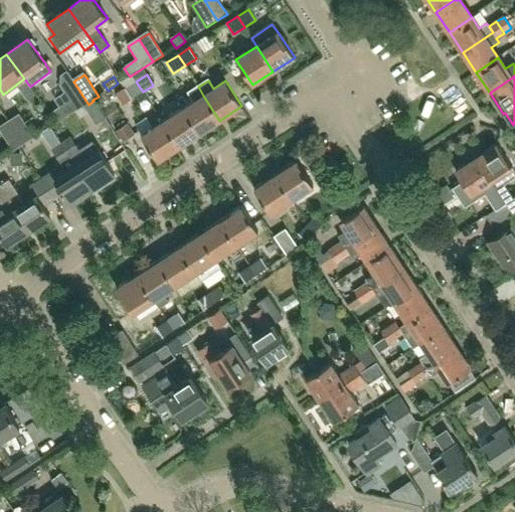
[(84,107),(89,105),(73,81),(63,88),(71,101),(77,110),(83,106),(84,107)]
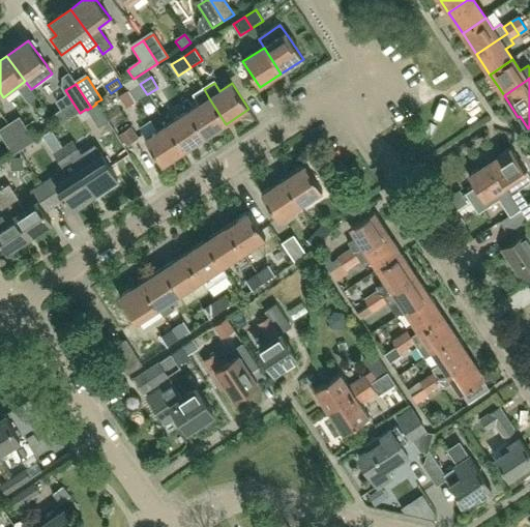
[(135,103),(147,94),(140,84),(127,91),(135,103)]
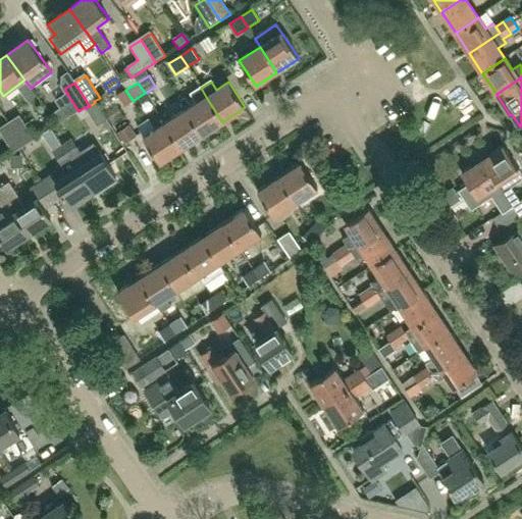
[(222,122),(206,97),(201,88),(191,95),(196,103),(186,110),(202,136),(222,122)]
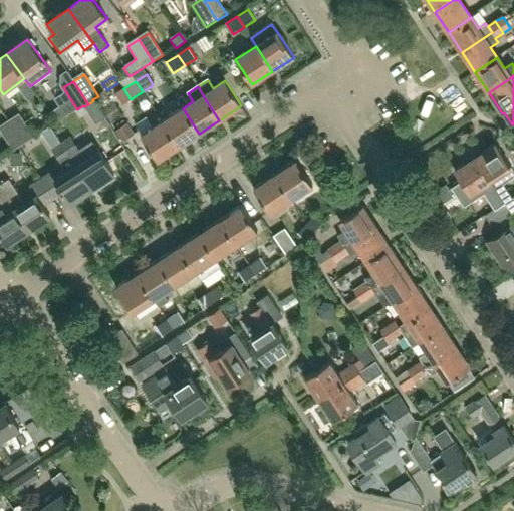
[(71,100),(51,113),(56,122),(77,109),(71,100)]
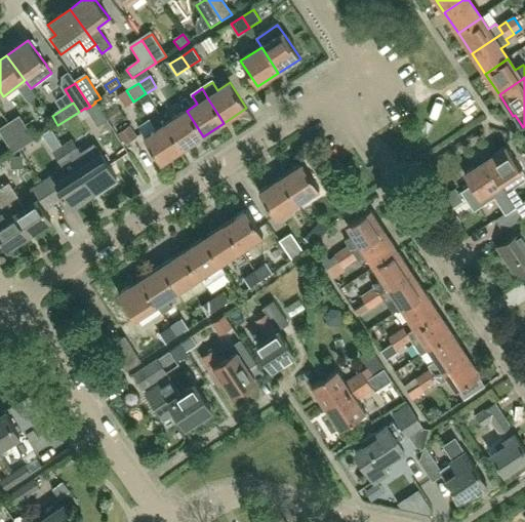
[(95,103),(90,107),(86,109),(97,127),(107,121),(95,103)]
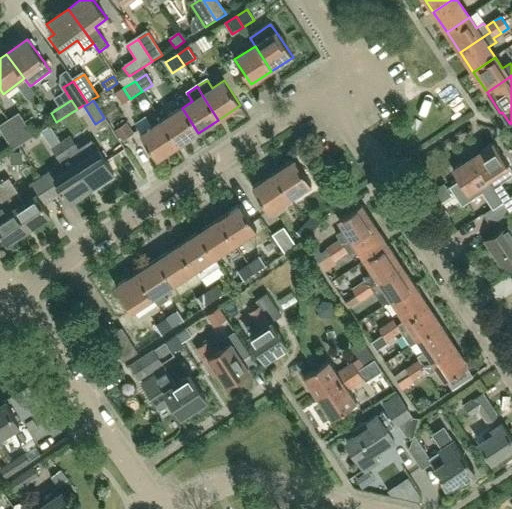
[(198,133),(182,108),(161,122),(177,147),(198,133)]
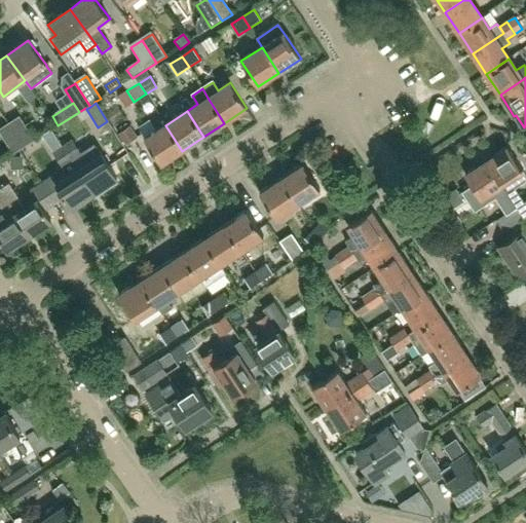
[(21,118),(9,125),(24,148),(35,141),(21,118)]
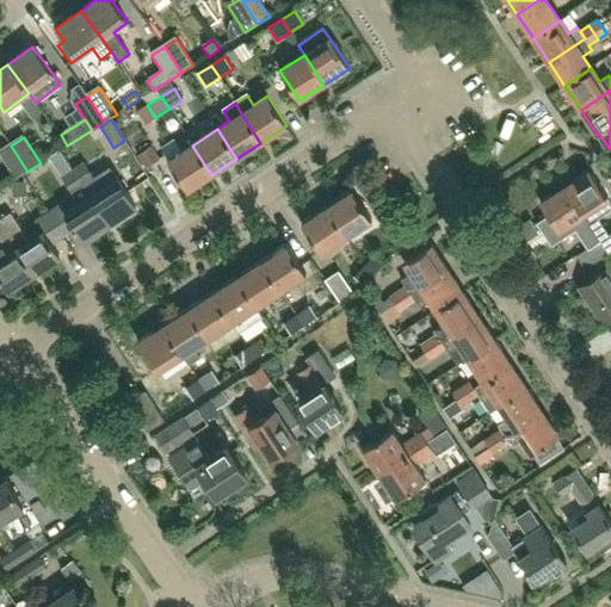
[(0,156),(14,180),(28,172),(11,146),(0,152),(0,156)]
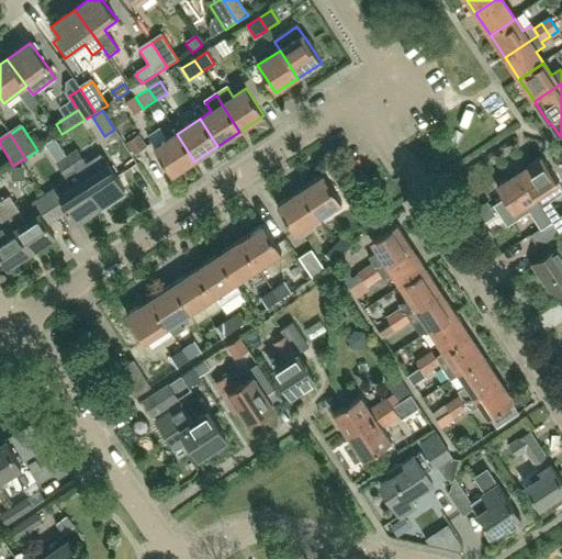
[(194,161),(177,134),(154,148),(172,176),(194,161)]
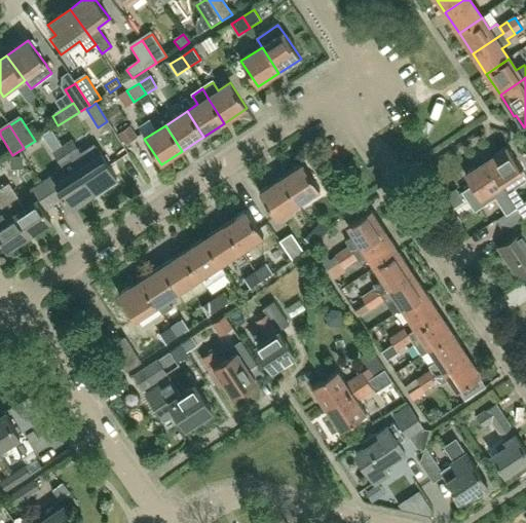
[(130,128),(117,137),(124,148),(138,140),(130,128)]
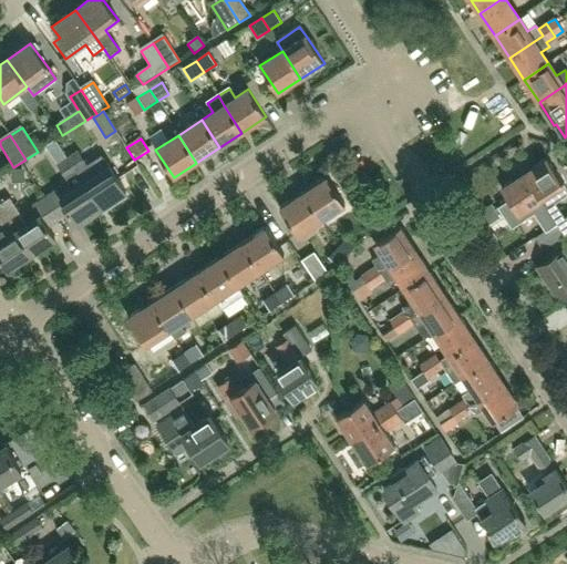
[(79,152),(69,159),(78,172),(88,165),(79,152)]
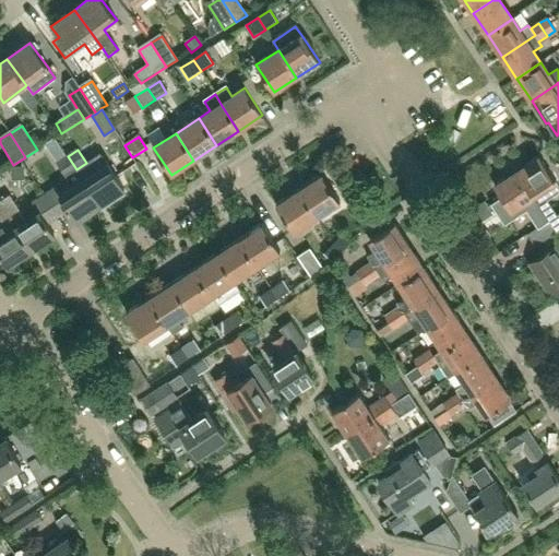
[(66,175),(76,169),(68,156),(58,163),(66,175)]
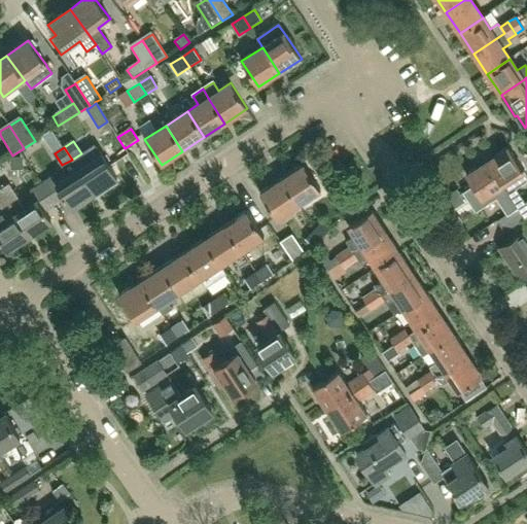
[(526,182),(526,176),(524,172),(510,149),(488,163),(525,220),(526,218),(526,202),(526,204),(516,189),(526,182)]
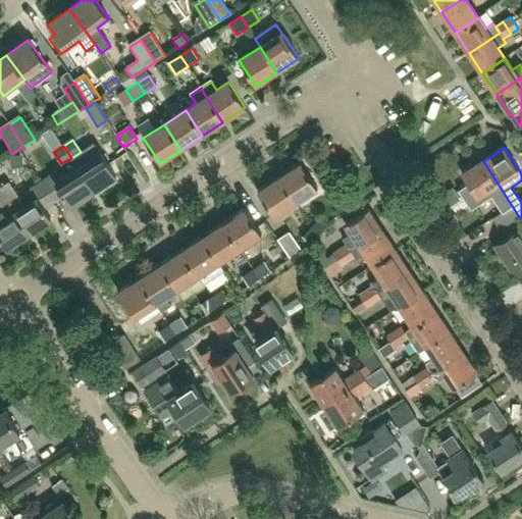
[(116,176),(101,153),(87,162),(81,152),(71,158),(77,168),(94,192),(116,176)]
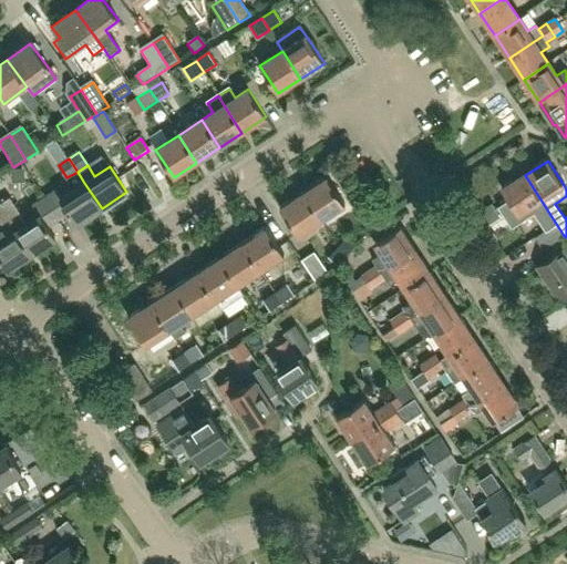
[(102,208),(84,183),(78,172),(66,177),(74,190),(62,197),(58,190),(44,198),(59,221),(70,214),(76,225),(102,208)]
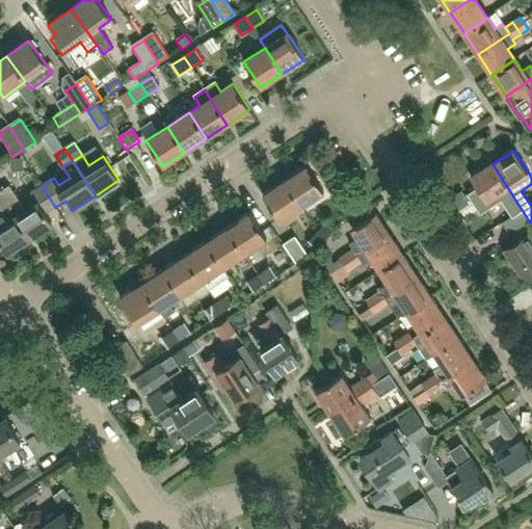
[(530,222),(493,164),(471,179),(478,188),(469,194),(481,214),(502,201),(512,217),(502,225),(509,236),(530,222)]
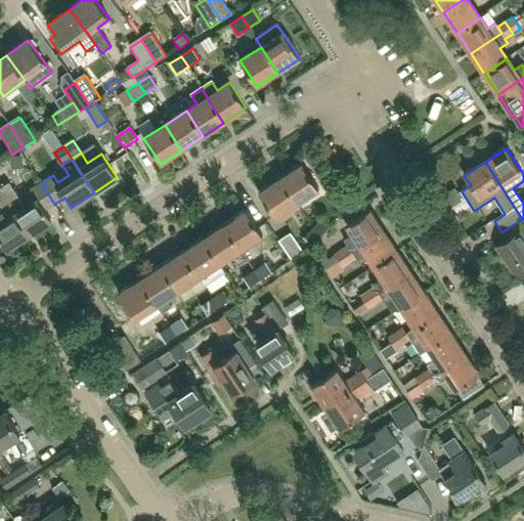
[(7,164),(7,176),(22,175),(20,163),(7,164)]
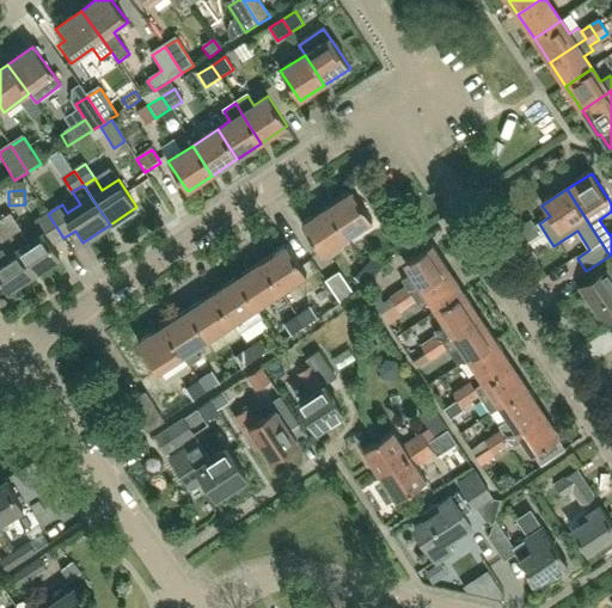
[(373,221),(353,191),(326,209),(346,239),(373,221)]
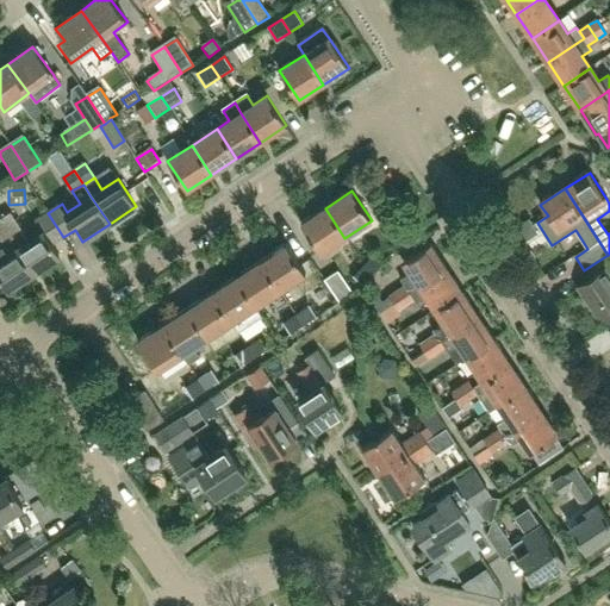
[(344,238),(325,208),(302,224),(321,254),(344,238)]
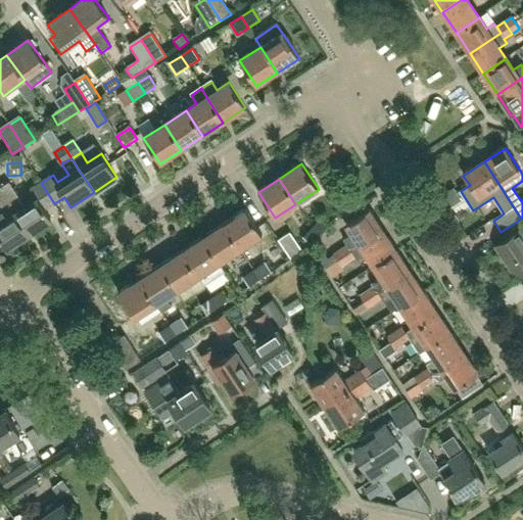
[(50,221),(44,210),(54,203),(41,183),(31,190),(37,198),(25,206),(8,183),(0,188),(0,191),(29,235),(50,221)]
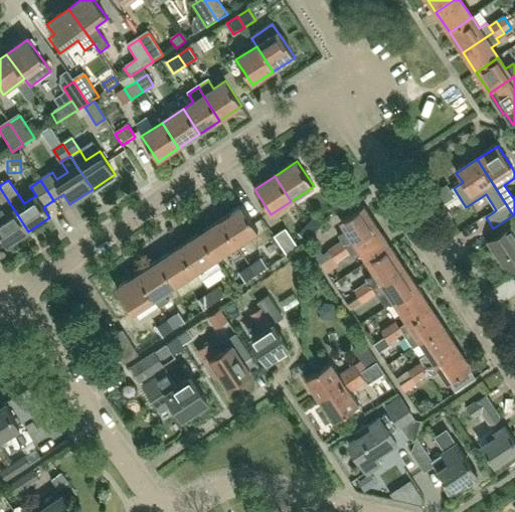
[(0,206),(1,209),(0,209),(0,234),(7,245),(28,231),(0,188),(0,206)]
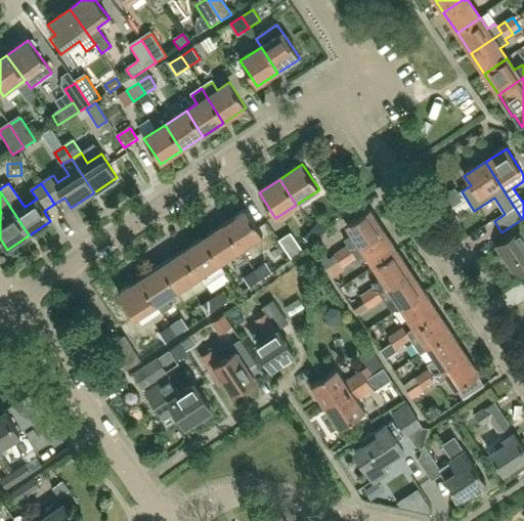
[(383,231),(369,211),(347,225),(353,235),(345,242),(348,247),(352,252),(383,231)]
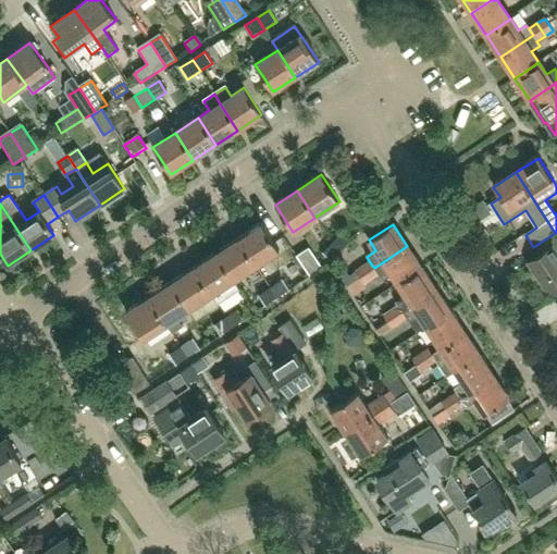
[(279,253),(261,225),(238,239),(256,268),(279,253)]
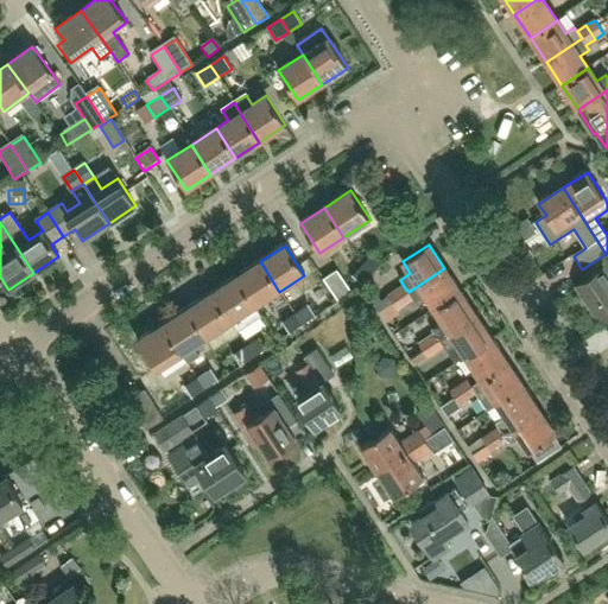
[(373,253),(362,264),(373,274),(385,264),(373,253)]
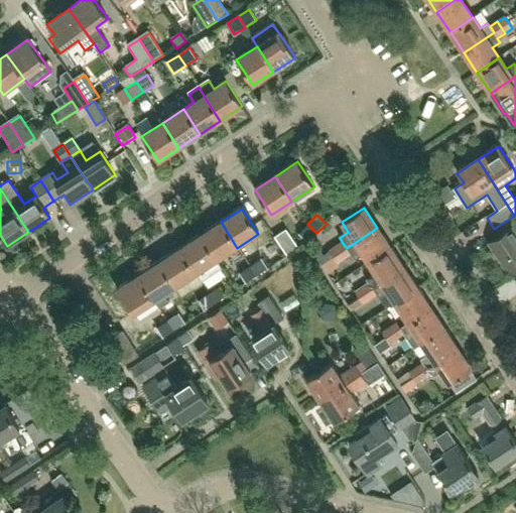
[(237,248),(221,222),(200,236),(217,261),(237,248)]
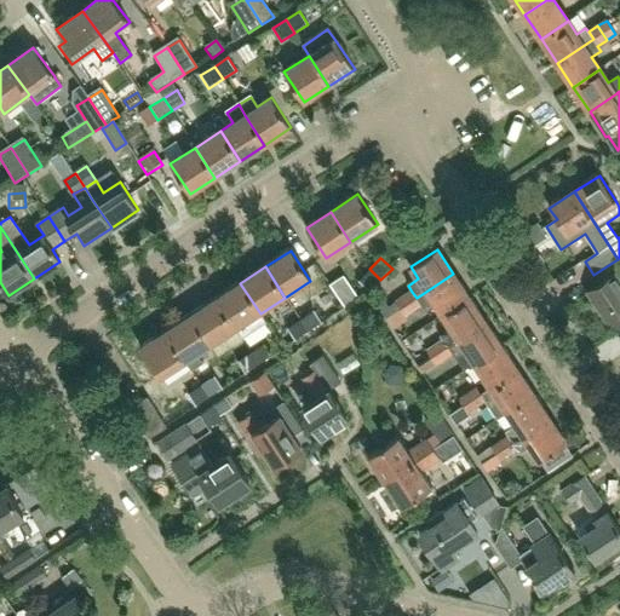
[(369,292),(380,280),(369,269),(357,280),(369,292)]
